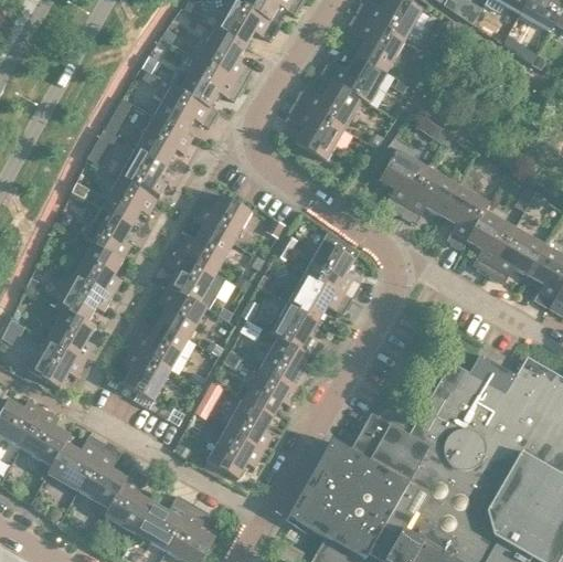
[(188,0),(182,9),(191,13),(197,4),(188,0)]
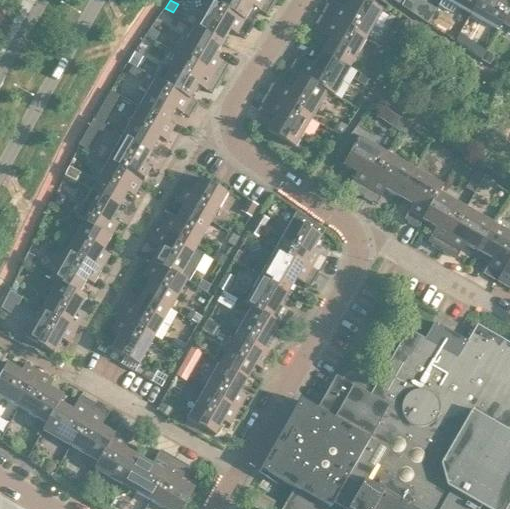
[(243,36),(252,20),(246,16),(219,0),(207,0),(193,25),(222,42),(230,28),(243,36)]
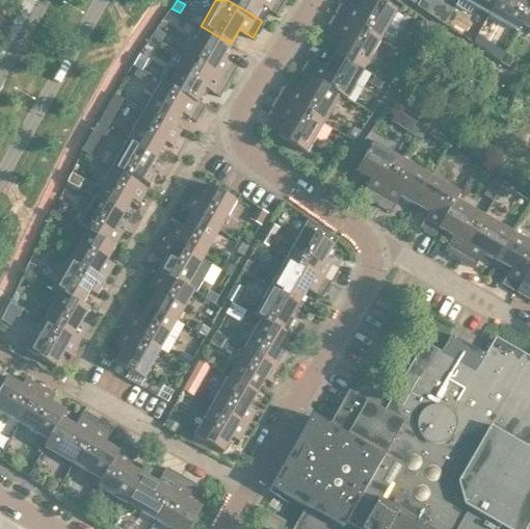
[(228,0),(256,17),(262,21),(269,8),(277,12),(285,0),(228,0)]
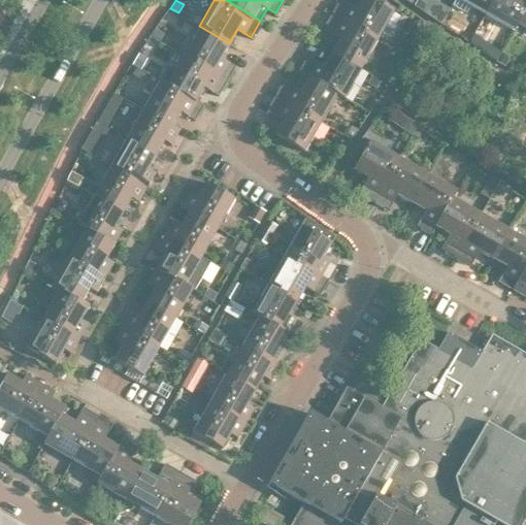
[(375,39),(392,9),(397,2),(394,0),(387,0),(385,4),(376,0),(359,0),(355,7),(342,0),(339,0),(332,14),(375,39)]
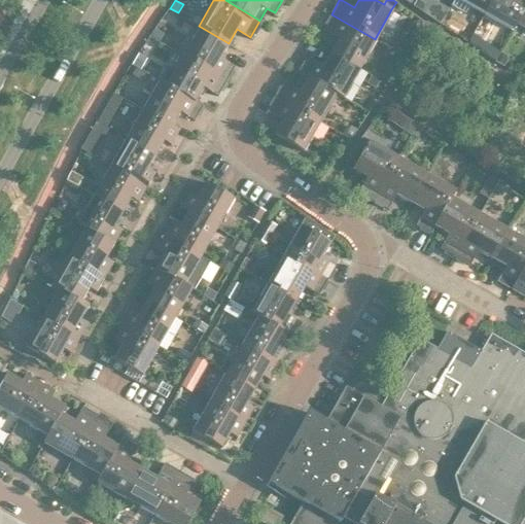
[(427,1),(426,0),(414,0),(413,3),(422,9),(427,1)]
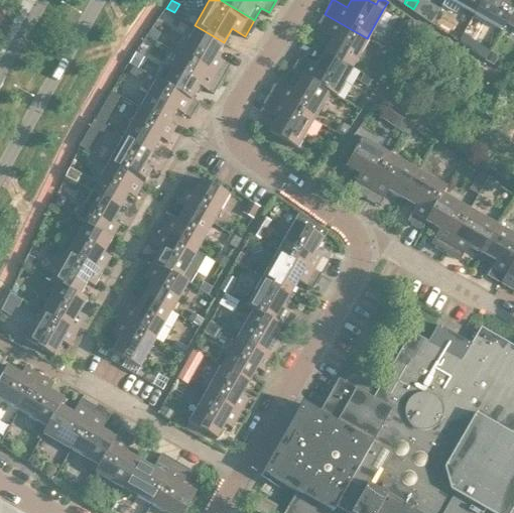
[(460,4),(474,12),(480,0),(443,0),(441,3),(456,11),(460,4)]
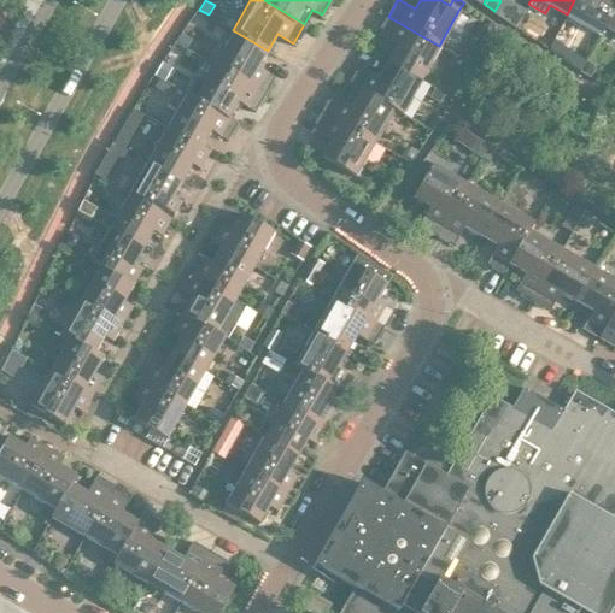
[(574,0),(567,15),(601,34),(605,25),(614,5),(614,0),(574,0)]
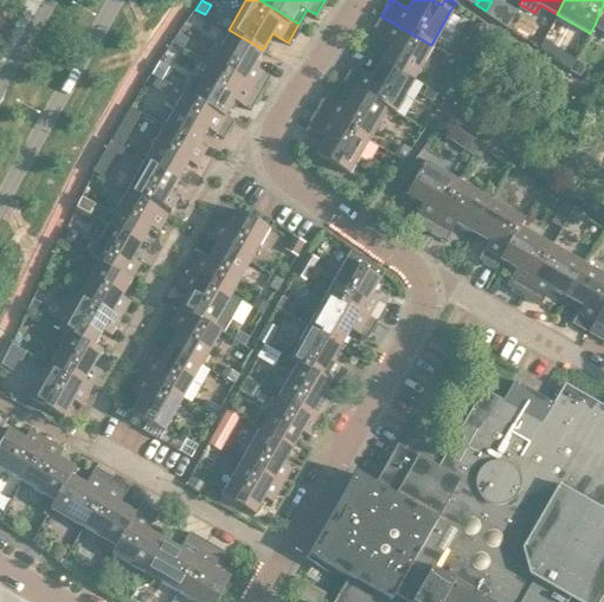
[(412,78),(431,45),(381,17),(371,34),(387,43),(378,59),(412,78)]
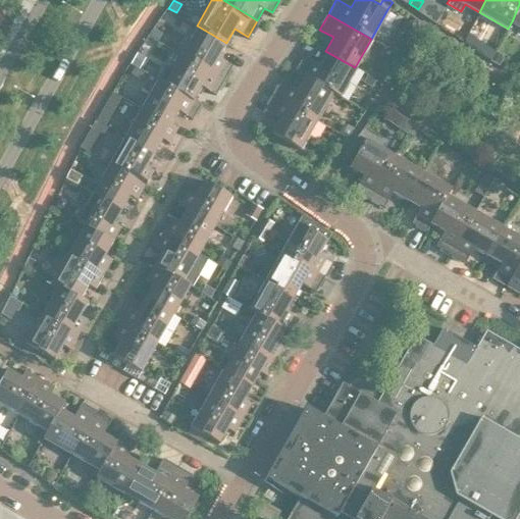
[(403,21),(406,34),(419,31),(416,17),(403,21)]
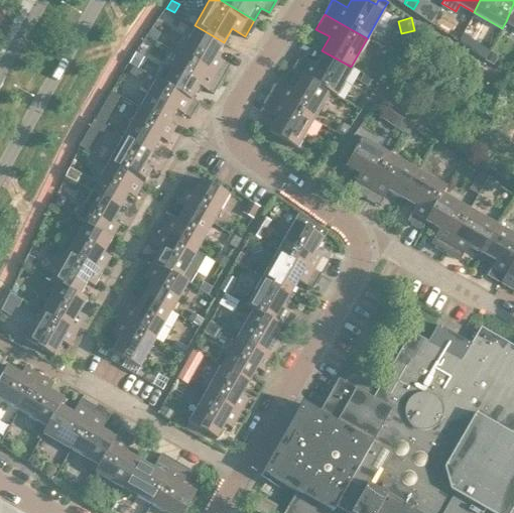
[(195,25),(178,52),(222,78),(230,63),(216,55),(224,42),(195,25)]
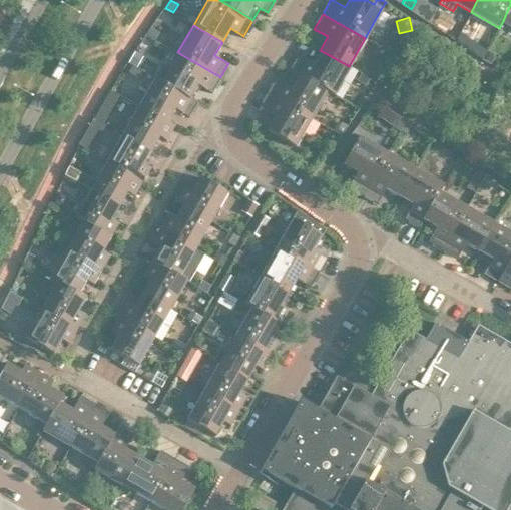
[(156,39),(160,31),(152,26),(148,34),(156,39)]
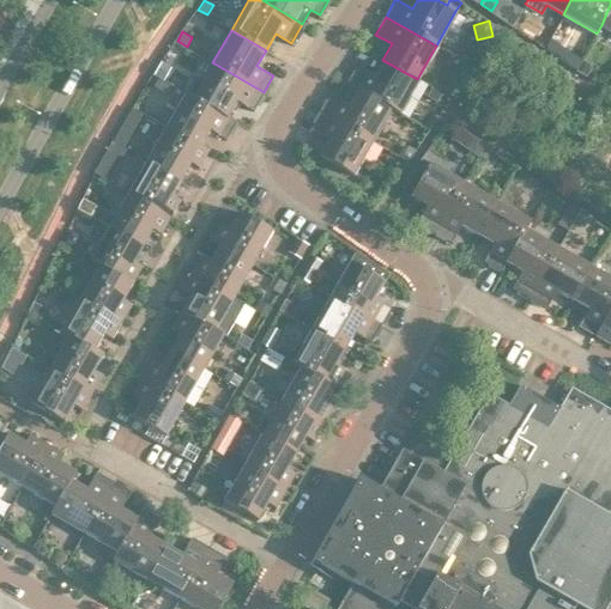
[(545,48),(555,54),(561,44),(561,43),(551,37),(545,48)]
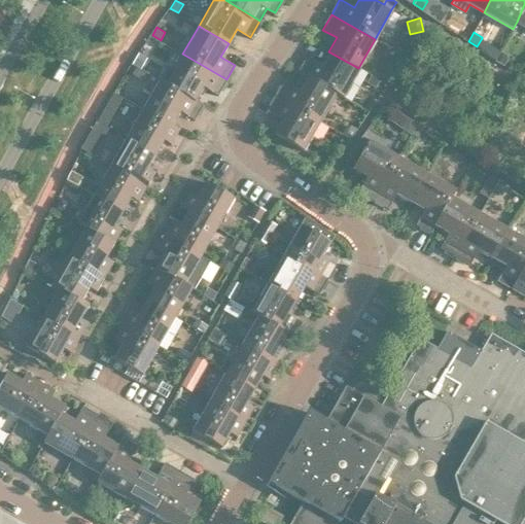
[(384,58),(400,66),(407,56),(390,46),(384,58)]
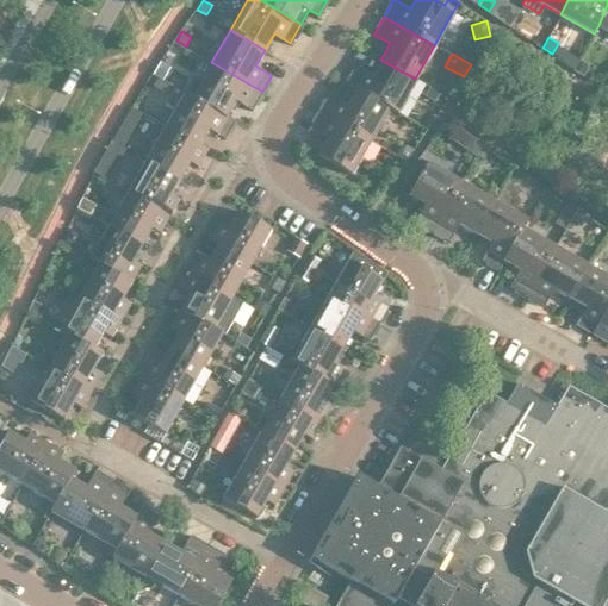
[(574,69),(583,76),(588,69),(587,63),(581,58),(574,69)]
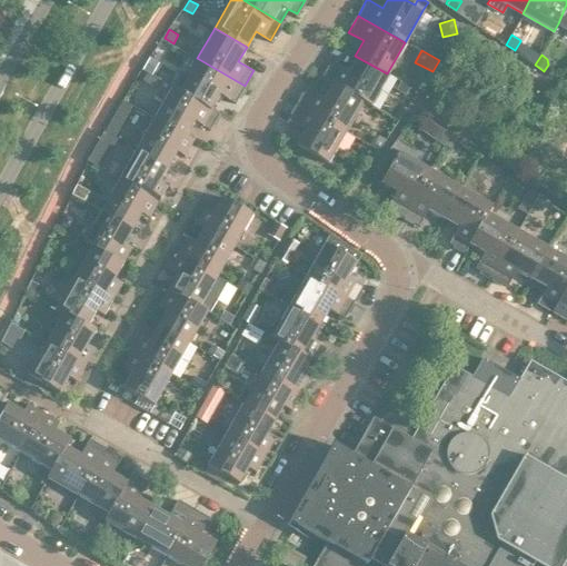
[(370,105),(387,73),(355,56),(346,70),(331,61),(321,78),(330,82),(361,100),(370,105)]
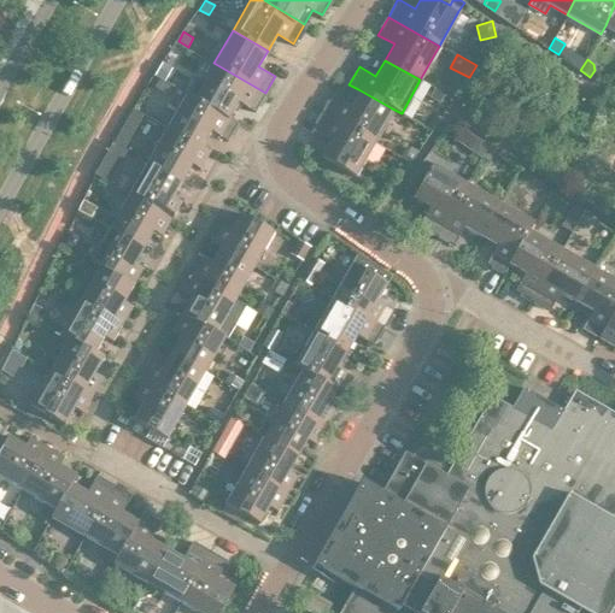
[(163,62),(156,74),(165,80),(173,66),(163,62)]
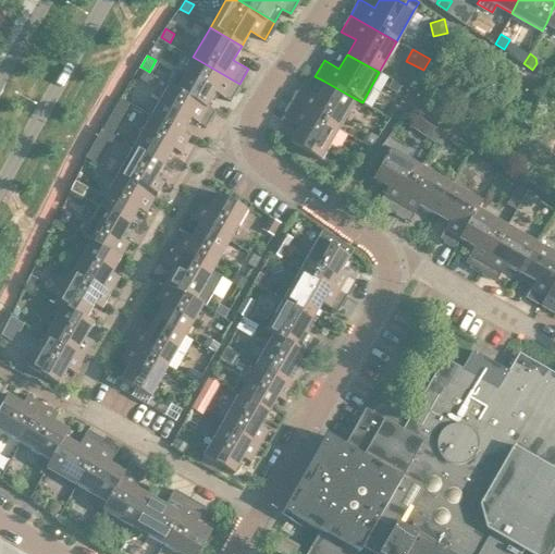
[(231,99),(239,84),(193,57),(184,73),(179,70),(176,70),(174,72),(169,82),(176,86),(207,105),(216,90),(231,99)]
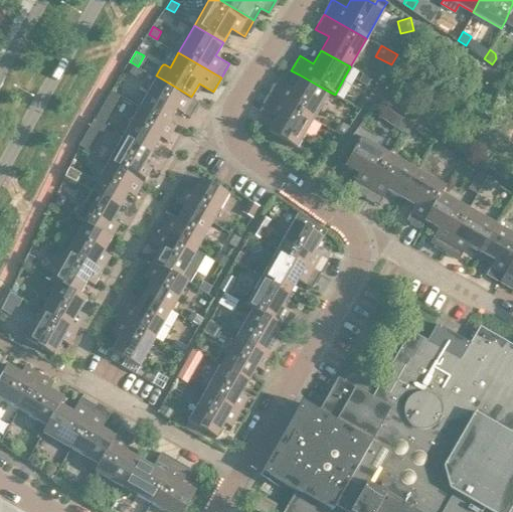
[(139,75),(142,69),(134,65),(131,71),(139,75)]
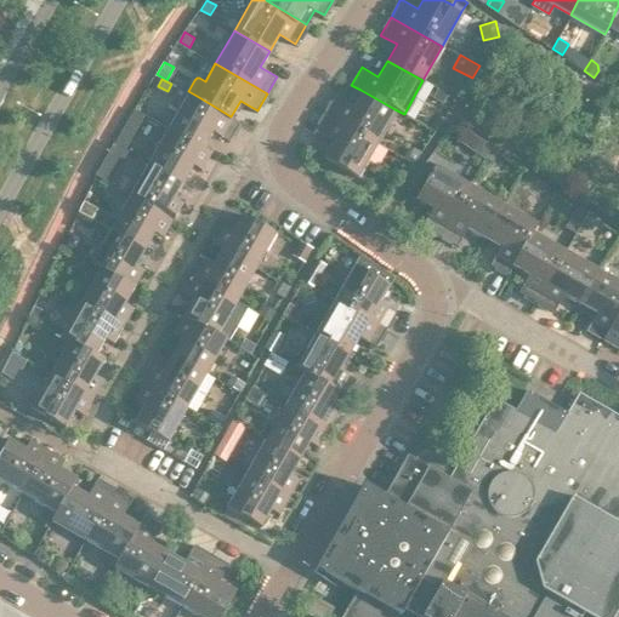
[(438,87),(433,95),(443,101),(448,93),(438,87)]
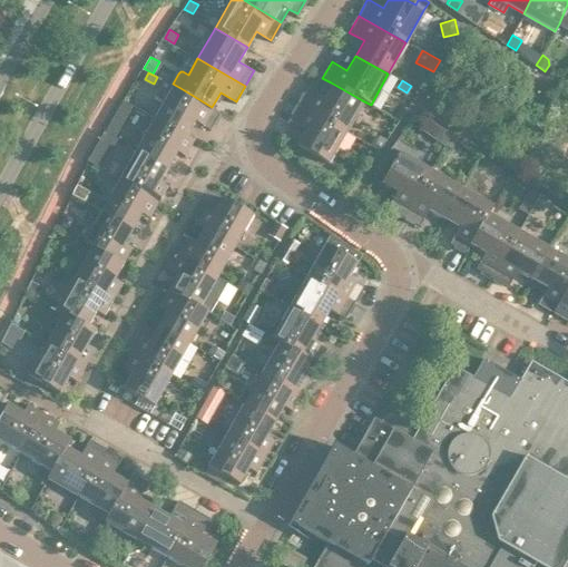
[(307,88),(299,104),(345,130),(362,100),(331,82),(323,97),(307,88)]
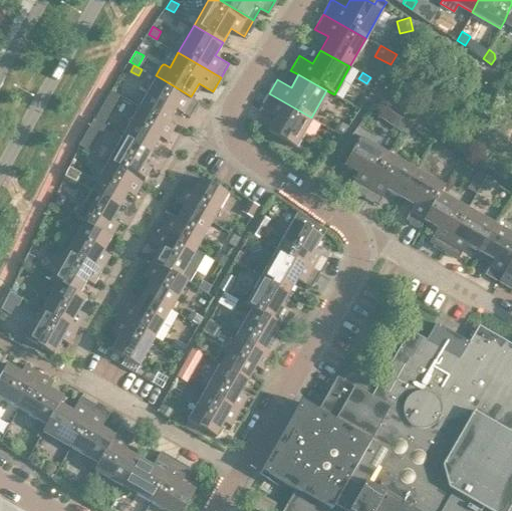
[(156,75),(140,103),(169,119),(177,107),(190,114),(198,100),(191,96),(163,79),(156,75)]
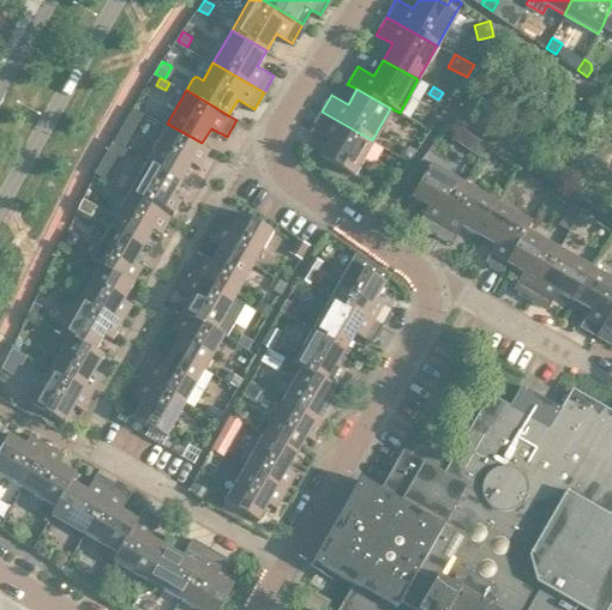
[(352,175),(372,140),(322,112),(311,130),(328,139),(318,156),(352,175)]
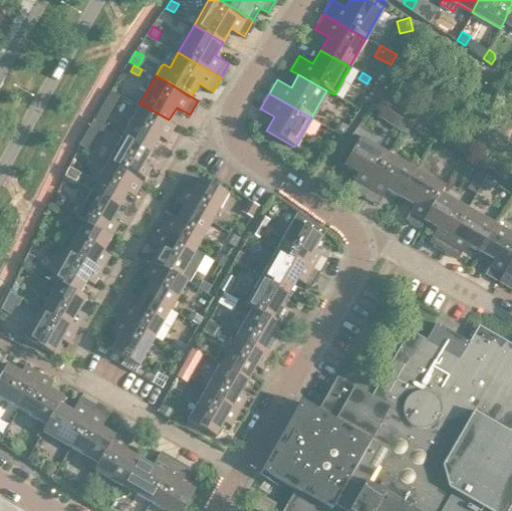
[(176,123),(169,119),(140,103),(123,132),(153,149),(161,135),(167,139),(176,123)]
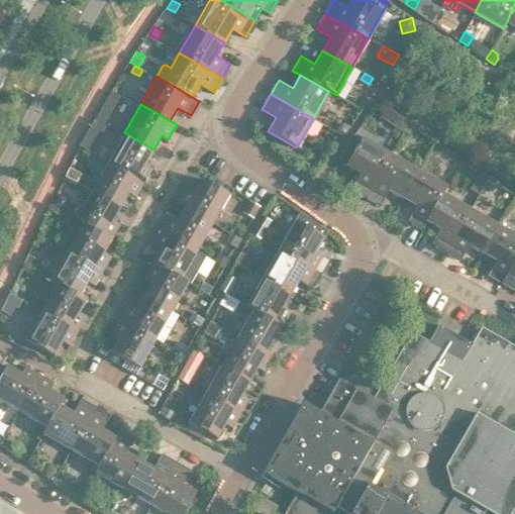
[(110,114),(101,109),(96,117),(105,122),(110,114)]
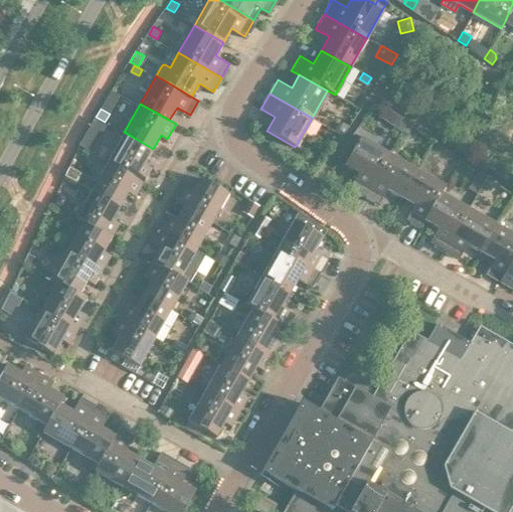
[(401,129),(407,120),(401,116),(395,125),(401,129)]
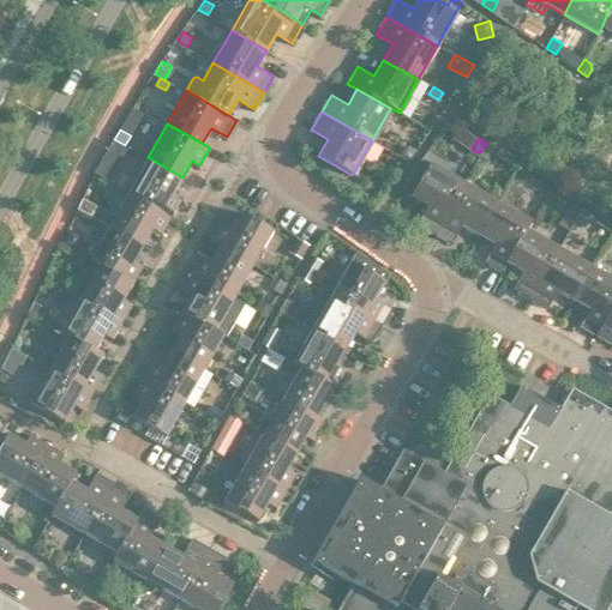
[(113,140),(108,150),(121,157),(126,148),(113,140)]
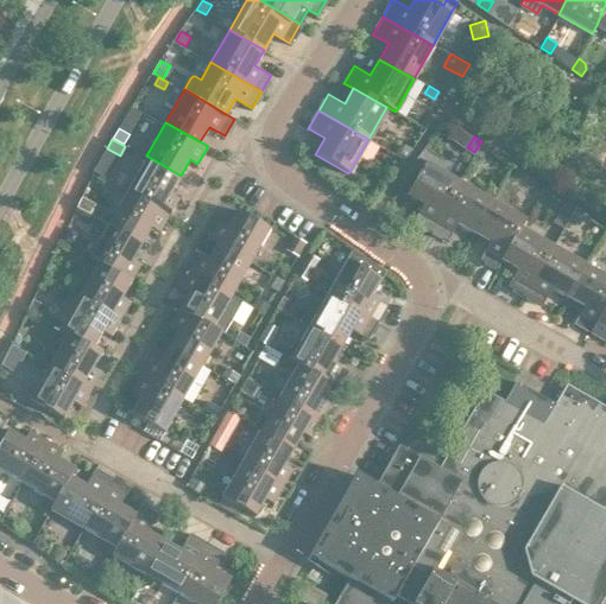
[(492,148),(481,141),(474,152),(481,157),(487,156),(492,148)]
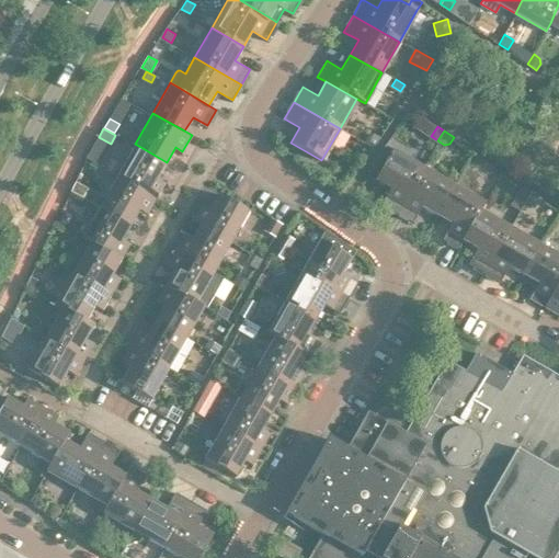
[(380,136),(374,133),(367,144),(374,147),(380,136)]
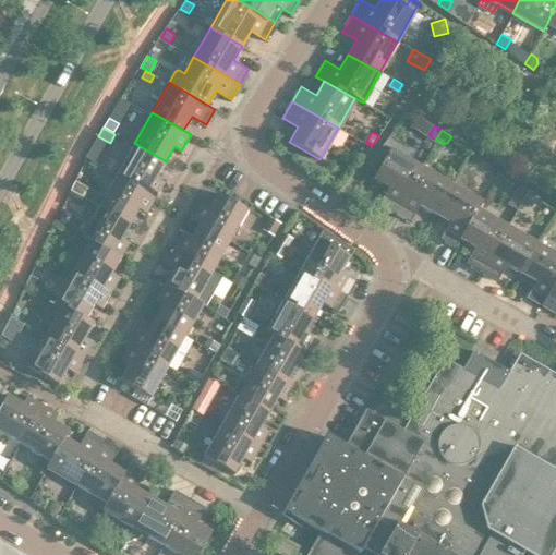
[(157,176),(166,161),(134,143),(117,173),(156,195),(165,180),(157,176)]
